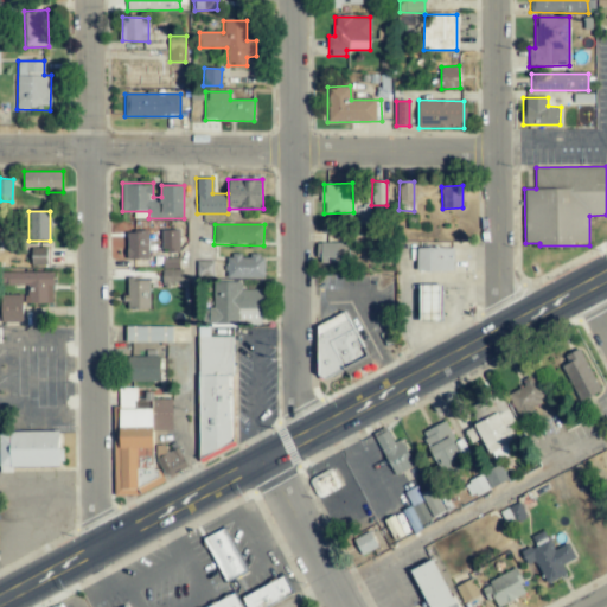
[(179,251),(179,230),(163,230),(161,250),(179,251)]
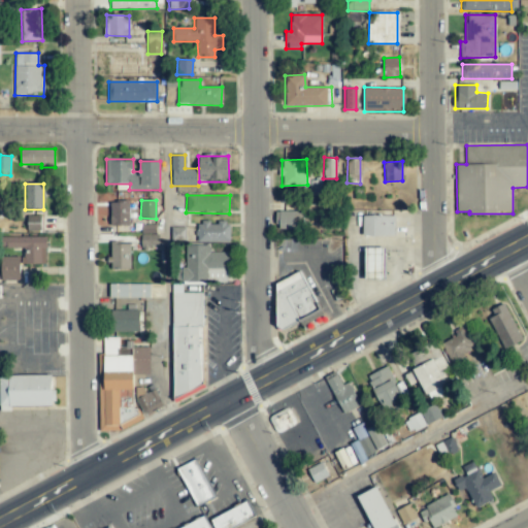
[(110,202),(110,226),(129,226),(129,202),(110,202)]
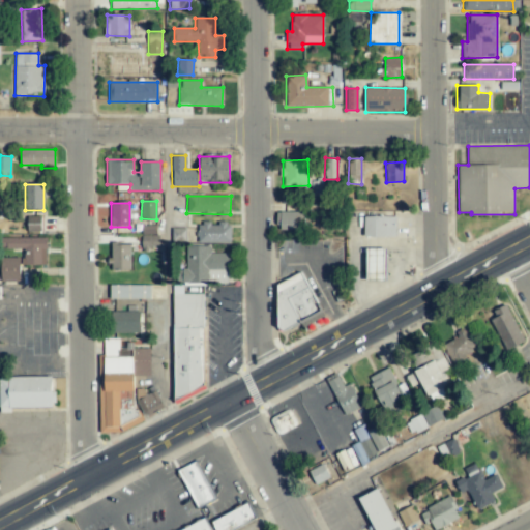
[(304,211),(276,212),(276,230),(304,229),(304,211)]
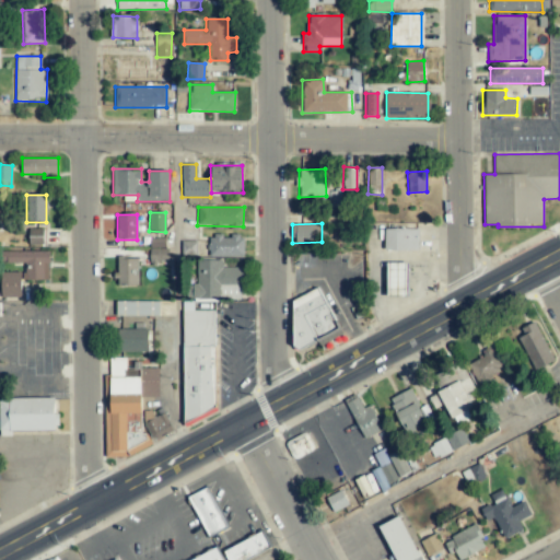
[(28,229),(28,244),(43,245),(44,229),(28,229)]
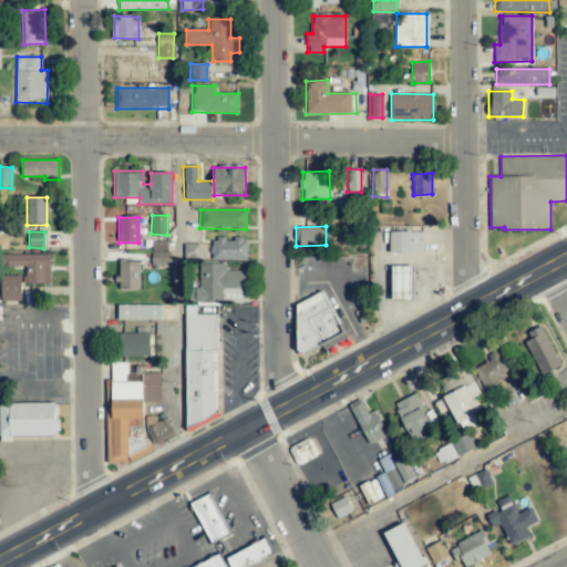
[(390,254),(423,254),(423,233),(390,232),(390,254)]
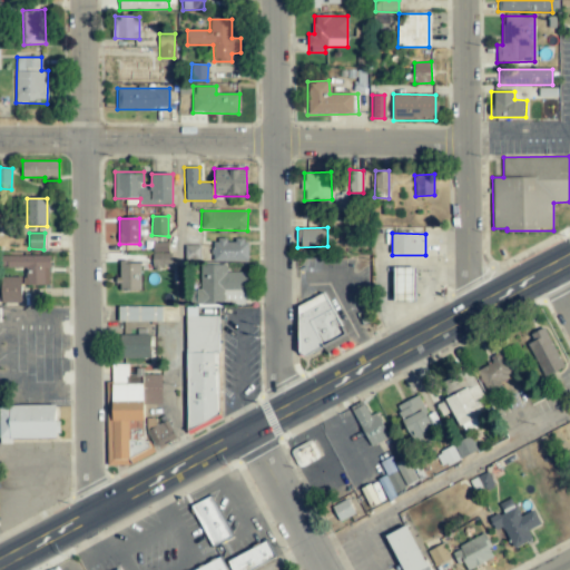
[(248,261),(248,241),(214,239),(214,261),(248,261)]
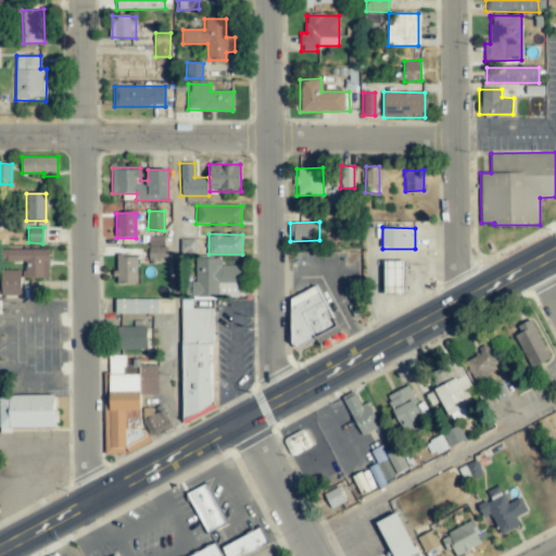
[(149,237),(149,247),(164,247),(164,237),(149,237)]
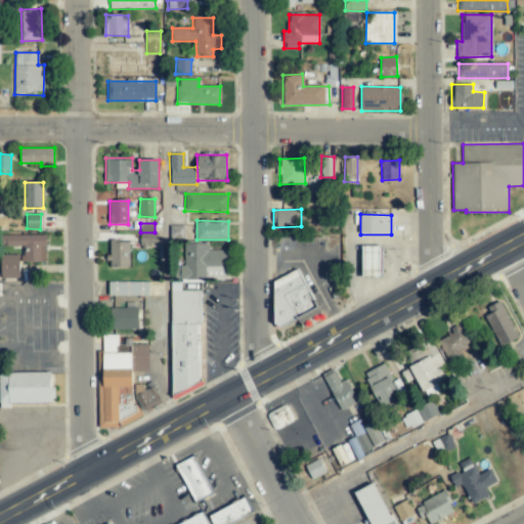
[(140,246),(157,246),(157,232),(140,233),(140,246)]
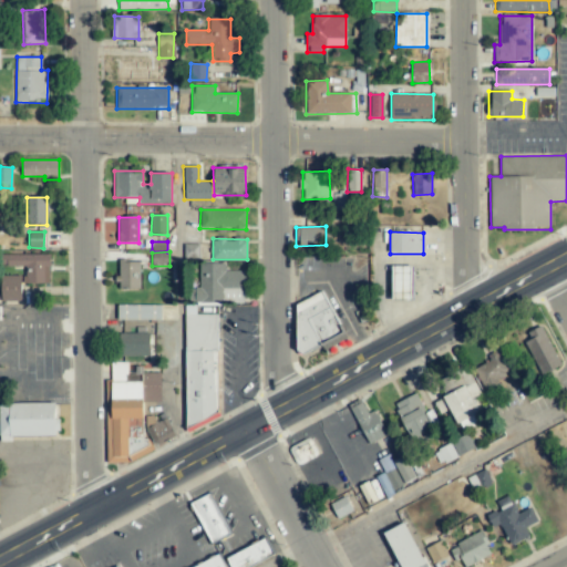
[(49,284),(49,254),(2,255),(2,267),(26,267),(26,284),(49,284)]
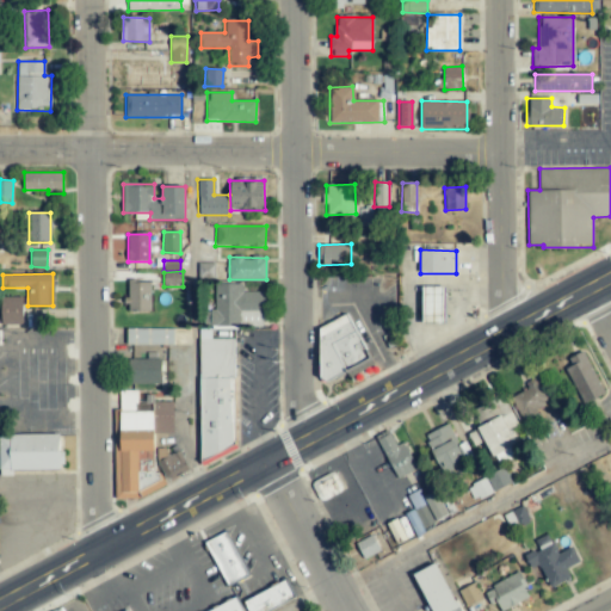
[(150,282),(129,282),(128,312),(150,312),(150,282)]
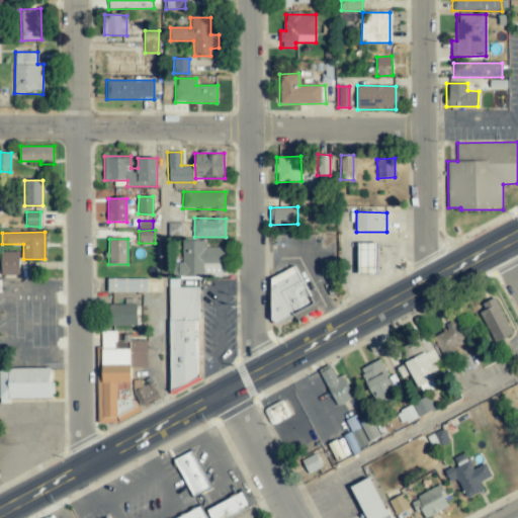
[(227,247),(205,248),(205,241),(181,241),(181,244),(171,245),(172,276),(223,274),(223,263),(228,263),(227,247)]
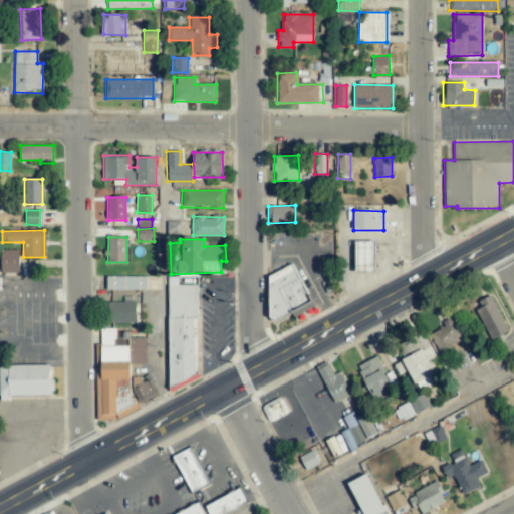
[(374,242),(356,241),(355,272),(373,273),(374,242)]
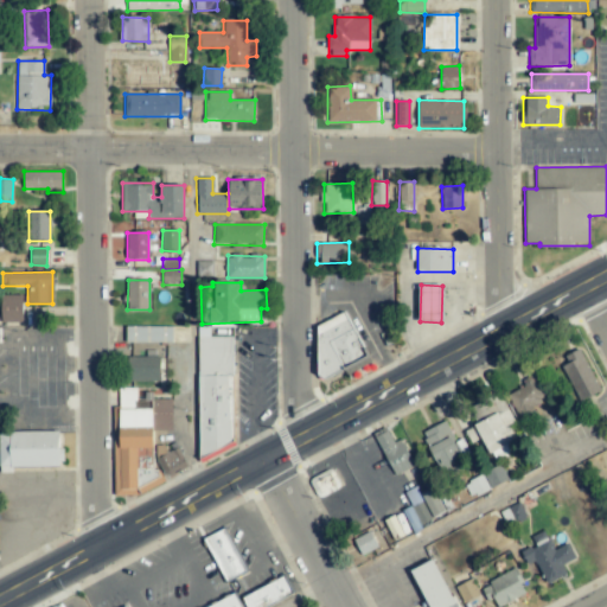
[(1,323),(23,323),(23,295),(2,295),(1,323)]
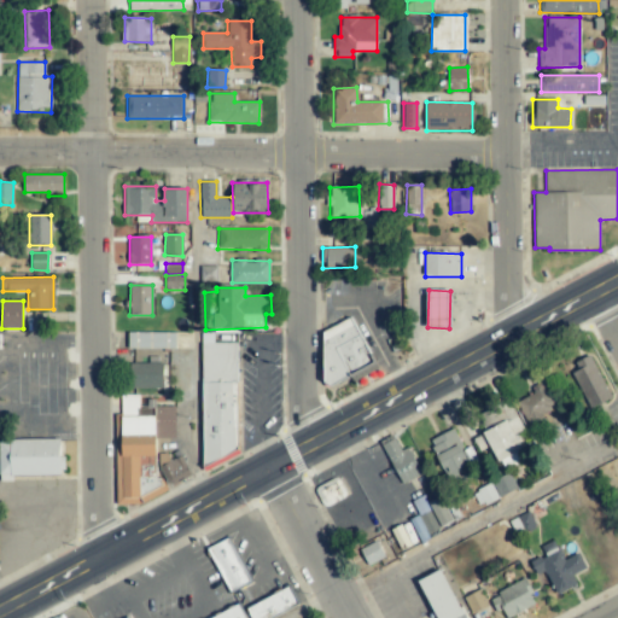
[(374,365),(351,318),(313,337),(337,383),(374,365)]
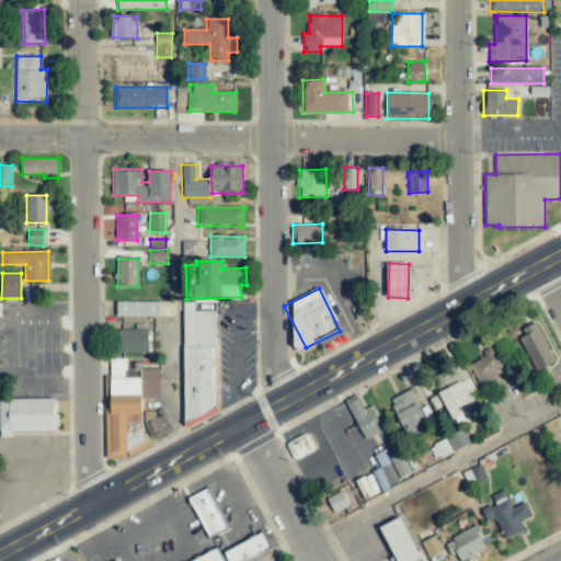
[(159,317),(159,301),(116,301),(116,316),(159,317)]
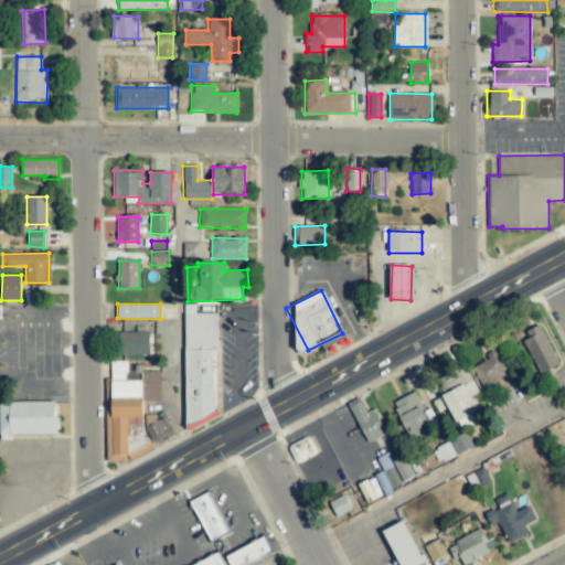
[(216,313),(184,313),(187,424),(217,423),(216,313)]
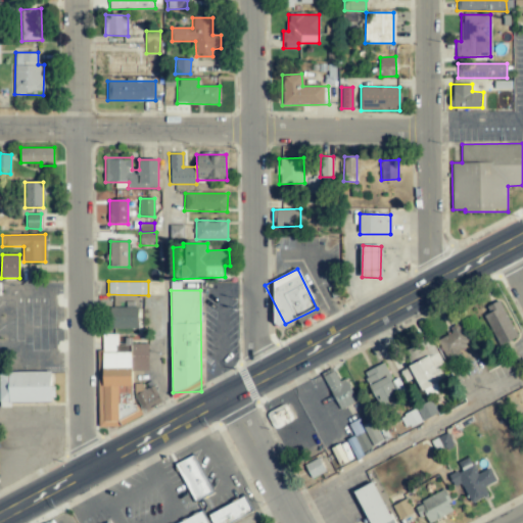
[(498,345),(517,336),(501,302),(482,312),(498,345)]
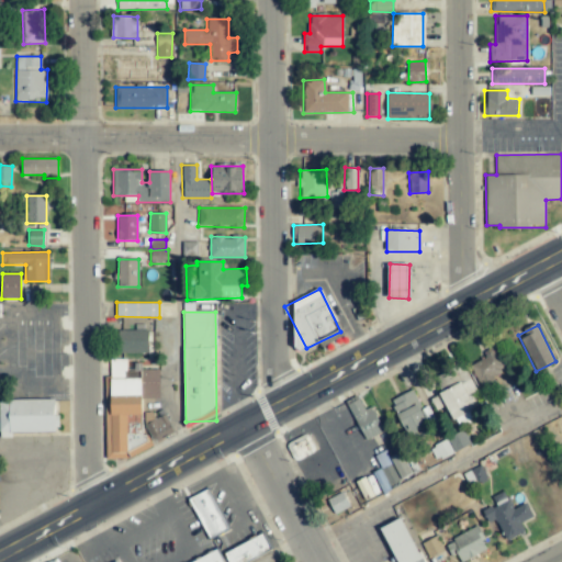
[(148,330),(120,330),(120,352),(148,352),(148,330)]
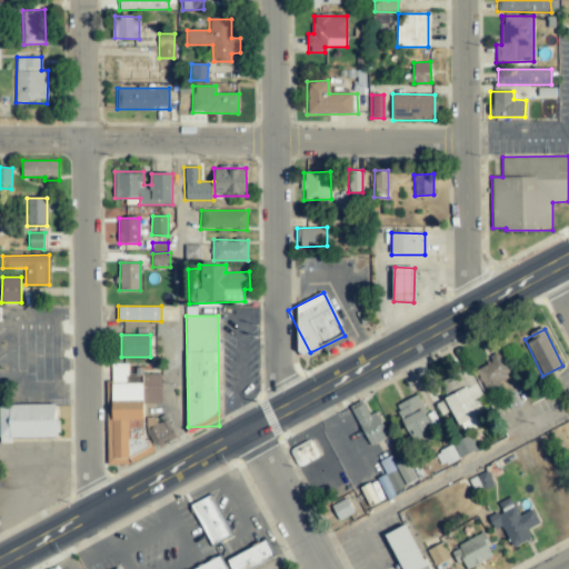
[(498,381),(511,373),(499,353),(473,369),(489,393),(501,387),(498,381)]
